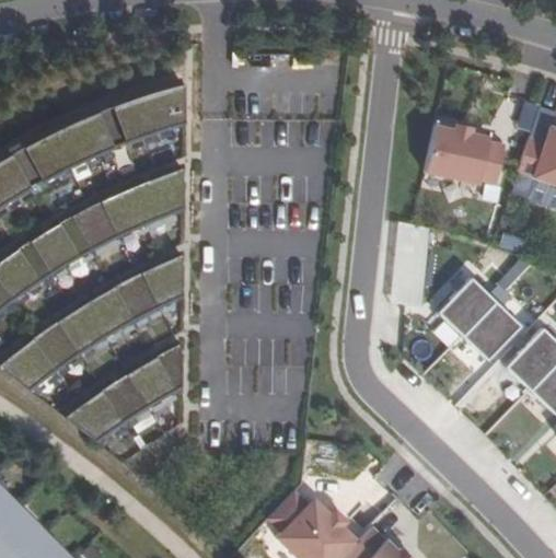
[(185,121),(186,83),(150,94),(96,115),(77,125),(57,134),(14,157),(0,165),(0,205),(27,188),(82,159),(120,142),(153,131),(185,121)]
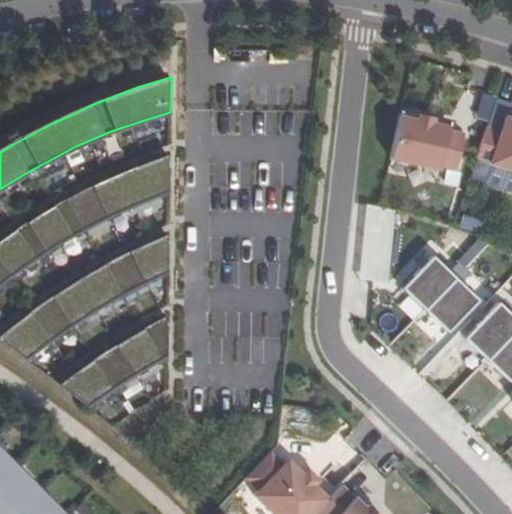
[(420,118),(435,121),(436,116),(421,113),(420,118)]
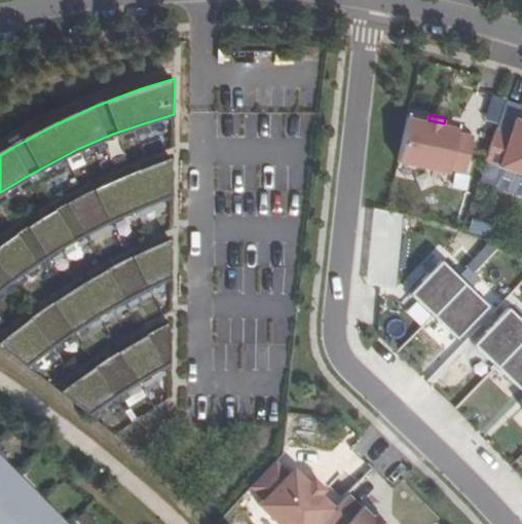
[(411,116),(402,159),(452,171),(453,166),(469,170),(476,135),(460,132),(461,127),(444,123),(429,120),(411,116)]
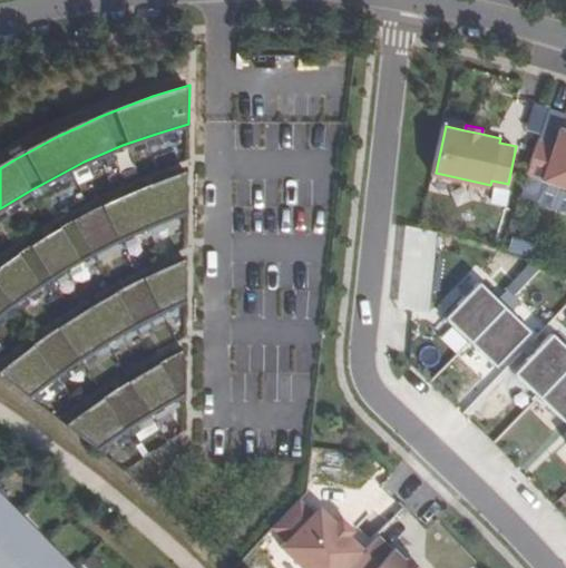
[(542,139),(525,187),(539,192),(537,199),(565,208),(565,128),(563,127),(557,144),(542,139)]
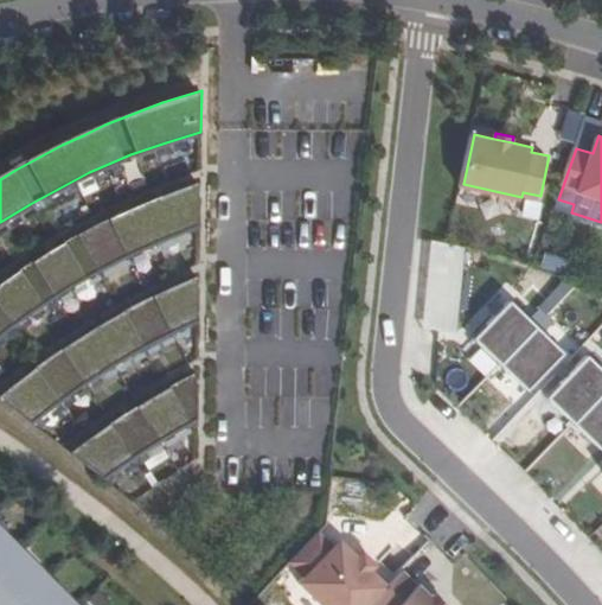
[(0,284),(0,333),(8,328),(44,300),(85,274),(115,259),(142,244),(175,231),(200,223),(200,180),(161,196),(130,208),(97,223),(69,240),(26,265),(0,284)]
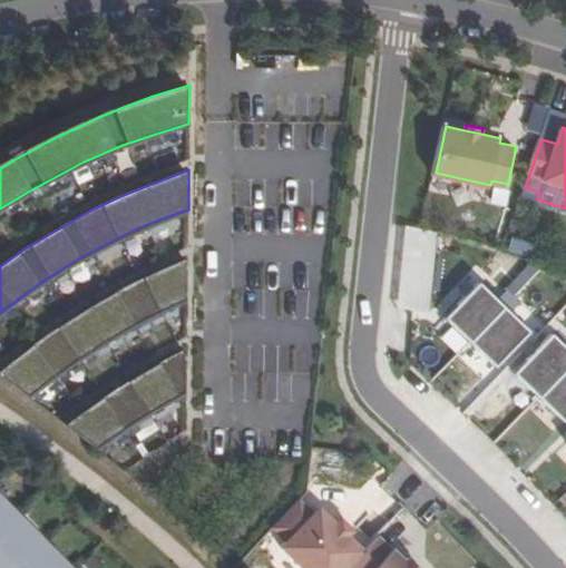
[(390,302),(436,303),(438,225),(392,224),(390,302)]
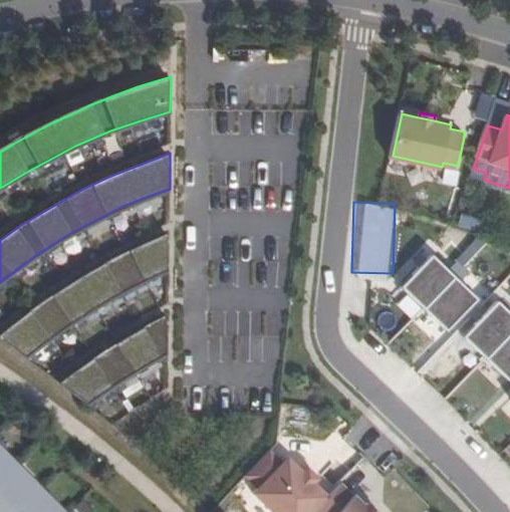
[(37,305),(0,333),(0,334),(29,355),(54,333),(77,315),(98,302),(118,290),(145,278),(169,268),(169,231),(135,247),(106,261),(85,273),(60,289),(37,305)]
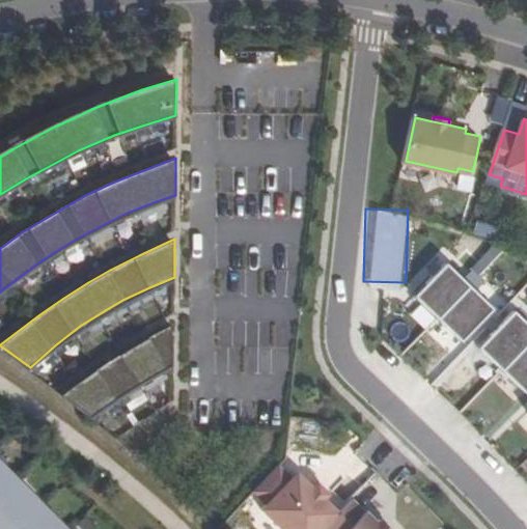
[(440,252),(411,284),(417,290),(447,258),(440,252)]
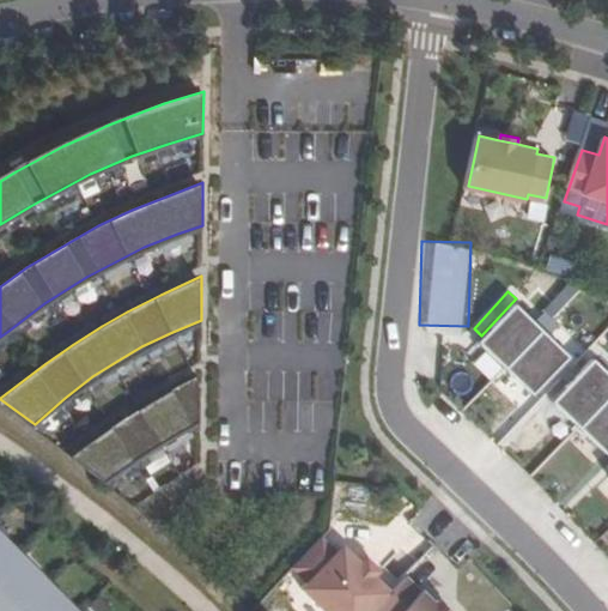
[(480,340),(535,392),(576,349),(521,297),(480,340)]
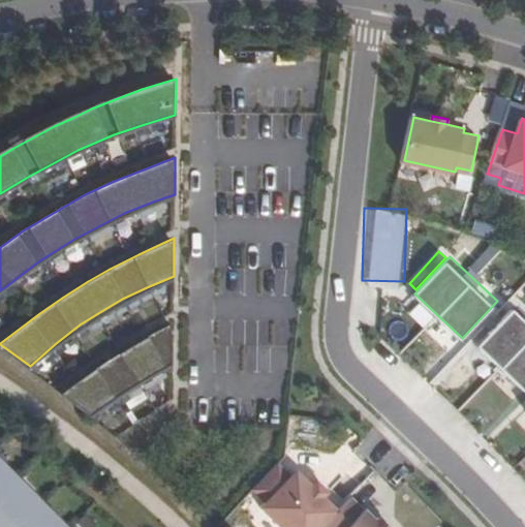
[(479,346),(524,389),(524,318),(514,308),(479,346)]
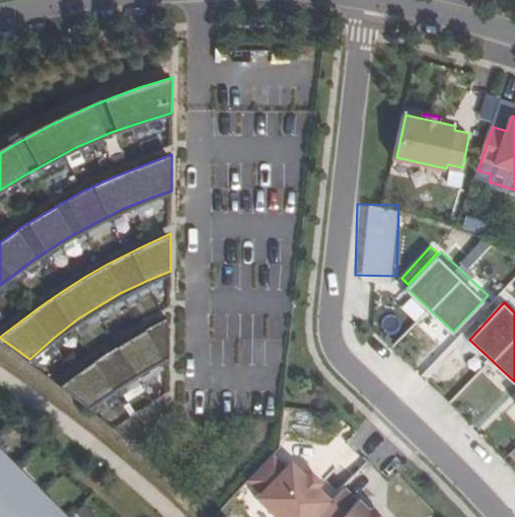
[(92,362),(63,384),(92,408),(133,376),(169,354),(169,316),(120,345),(92,362)]
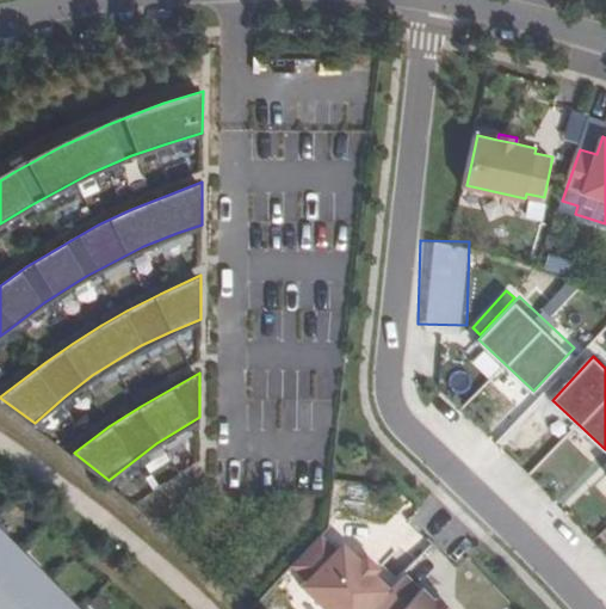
[(305,584),(331,608),(371,608),(391,589),(375,572),(381,566),(368,554),(362,560),(345,543),(339,548),(323,534),(295,563),(310,578),(305,584)]
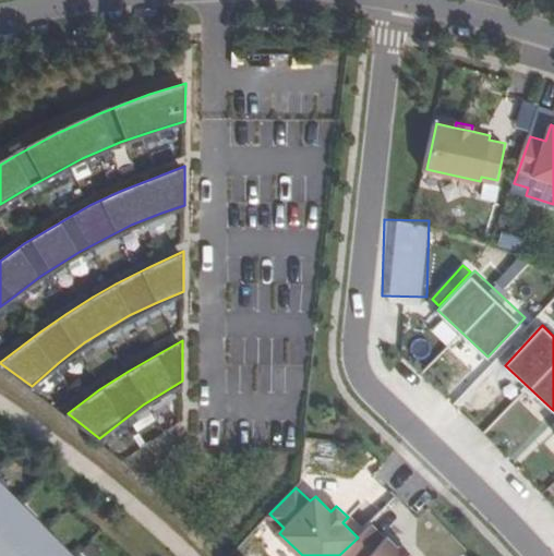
[(0,555),(68,555),(0,488),(0,555)]
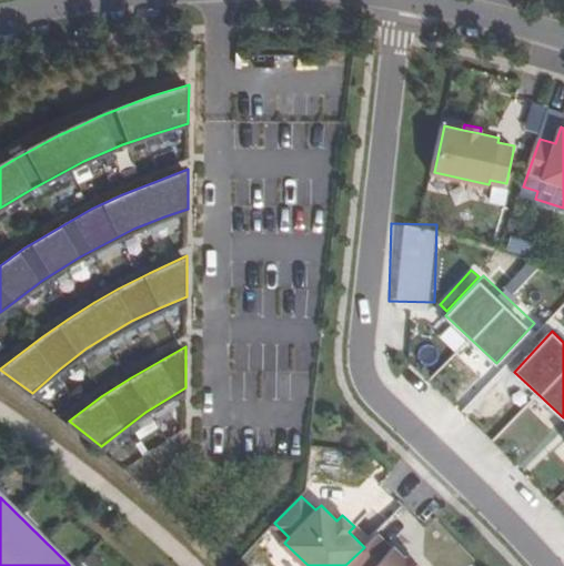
[(406,557),(393,545),(373,565),(422,565),(410,554),(406,557)]
